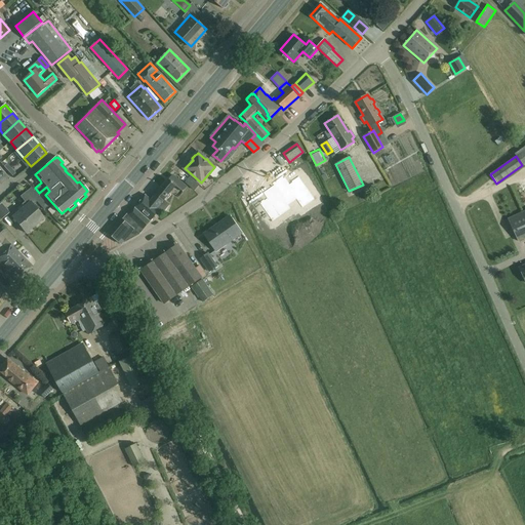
[(161,189),(156,194),(163,200),(175,186),(183,192),(187,188),(172,175),(164,184),(160,188),(161,189)]
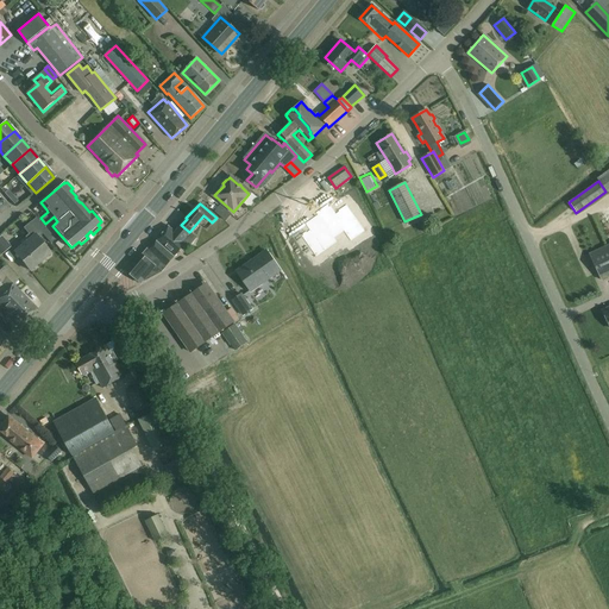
[(327,205),(315,213),(316,215),(318,215),(333,238),(334,238),(344,232),(350,242),(364,231),(346,205),(334,213),(330,206),(328,207),(327,205)]
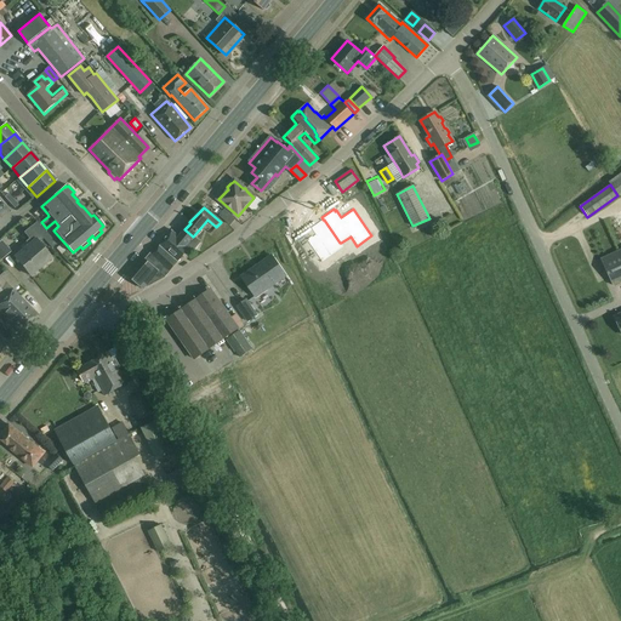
[(226,211),(221,217),(231,226),(235,218),(226,211)]
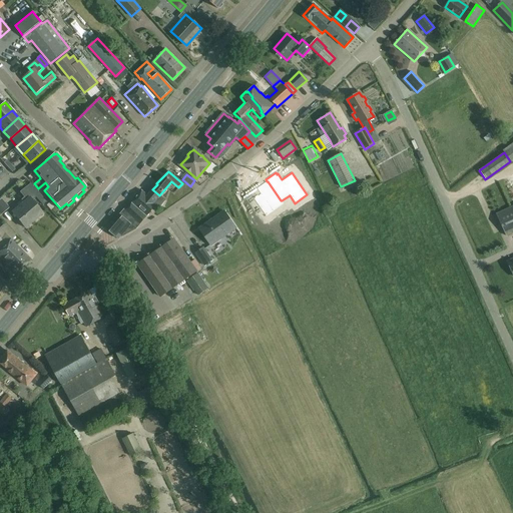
[(260,193),(252,198),(266,216),(284,204),(284,203),(282,200),(281,200),(268,181),(267,181),(257,188),(260,193)]
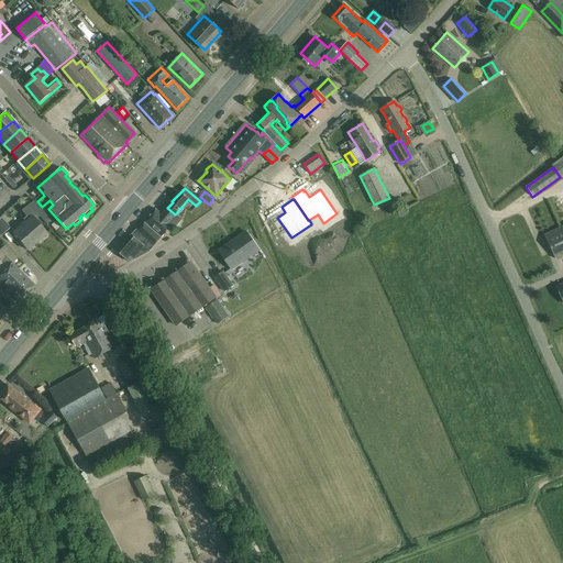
[(21,227),(13,232),(28,250),(47,234),(35,219),(39,216),(37,216),(35,212),(32,209),(29,205),(21,210),(26,217),(23,219),(25,222),(21,227)]
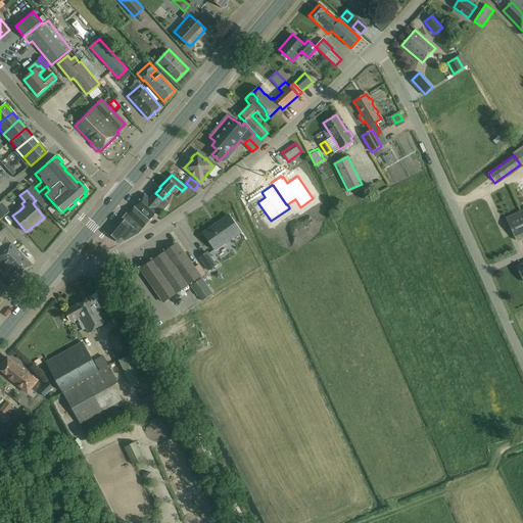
[(155,193),(150,199),(144,194),(128,215),(127,214),(109,234),(121,243),(123,241),(124,242),(138,234),(158,210),(160,212),(169,204),(162,199),(155,193)]
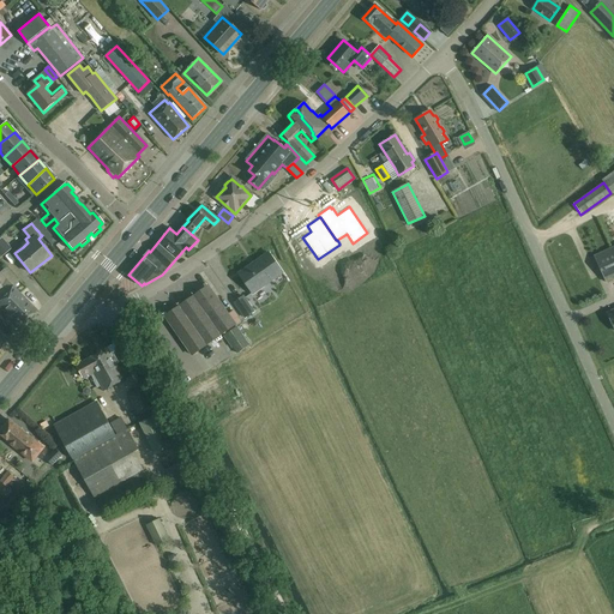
[(613,246),(594,256),(605,281),(606,282),(613,278),(613,246)]
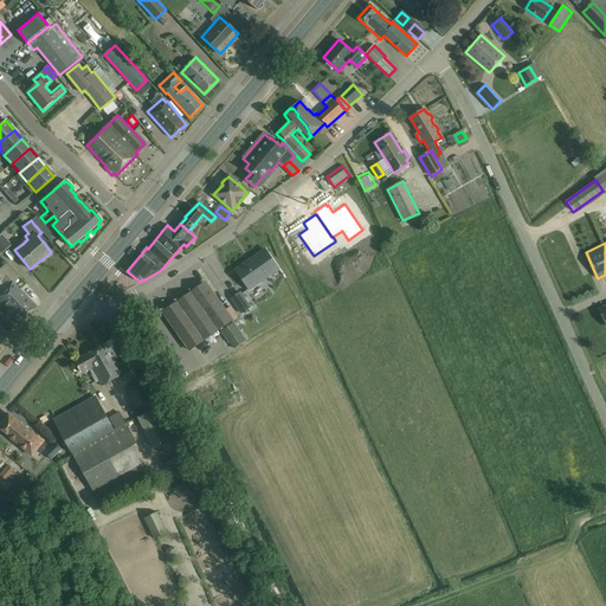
[(279,277),(276,270),(277,269),(264,250),(236,270),(249,289),(266,277),(271,283),(279,277)]
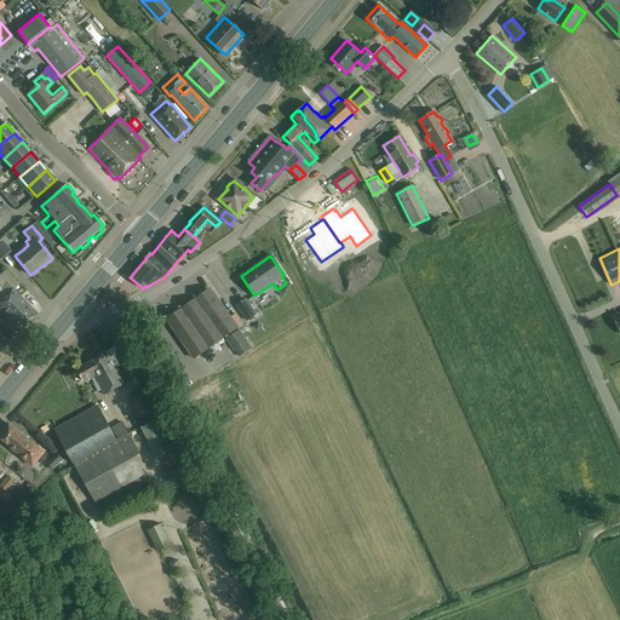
[(0,302),(12,290),(13,290),(0,275),(0,302)]
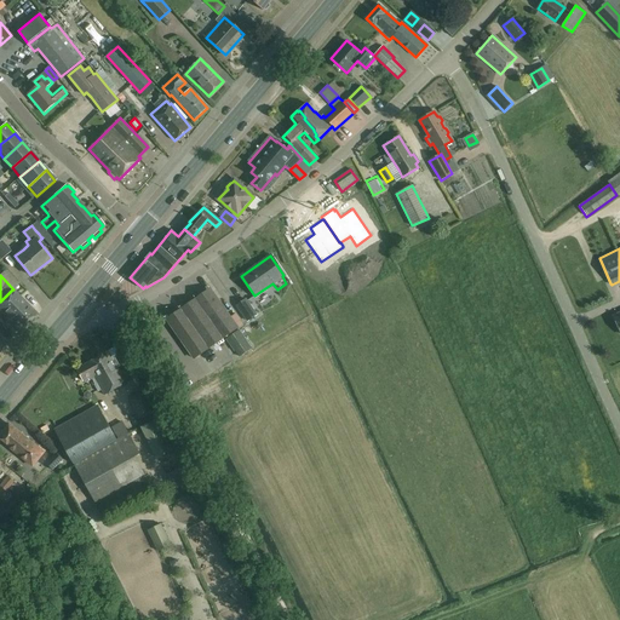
[(38,314),(12,290),(0,302),(0,310),(21,331),(38,314)]
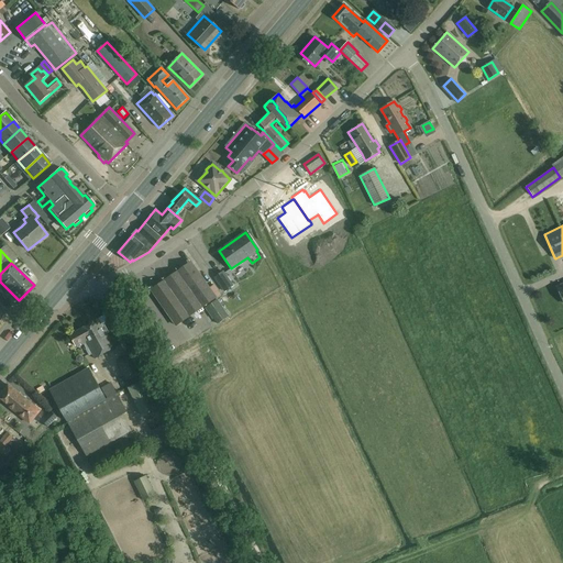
[(176,327),(216,299),(192,266),(153,294),(176,327)]
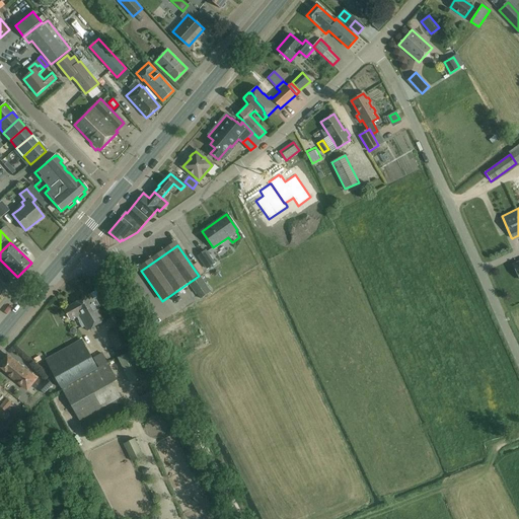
[(215,264),(206,249),(197,255),(207,270),(215,264)]
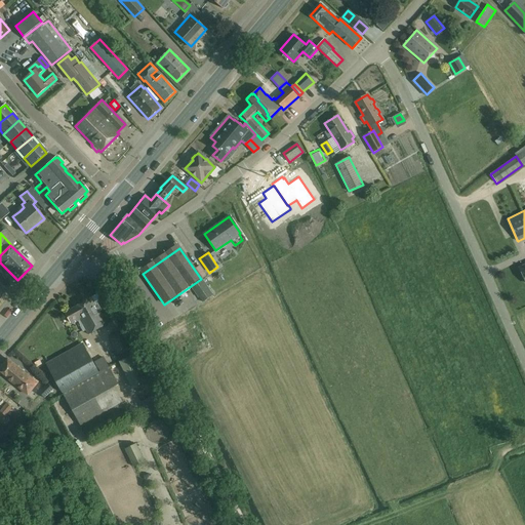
[(0,296),(0,297),(1,296),(5,292),(2,288),(9,283),(0,272),(0,296)]
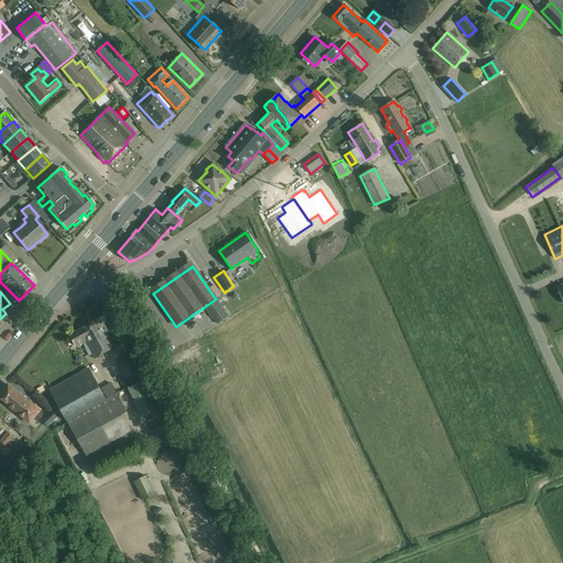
[(206,308),(218,324),(229,317),(217,300),(206,308)]
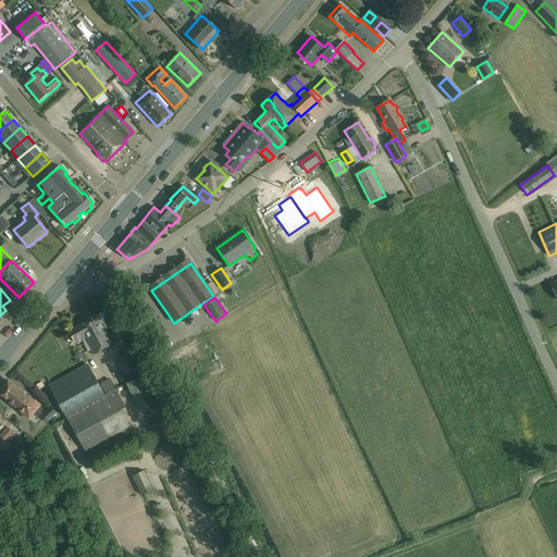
[(97,316),(94,318),(93,317),(88,319),(88,321),(69,332),(75,343),(82,338),(86,346),(85,346),(88,353),(91,350),(94,355),(113,344),(106,330),(107,330),(102,321),(100,322),(97,316)]
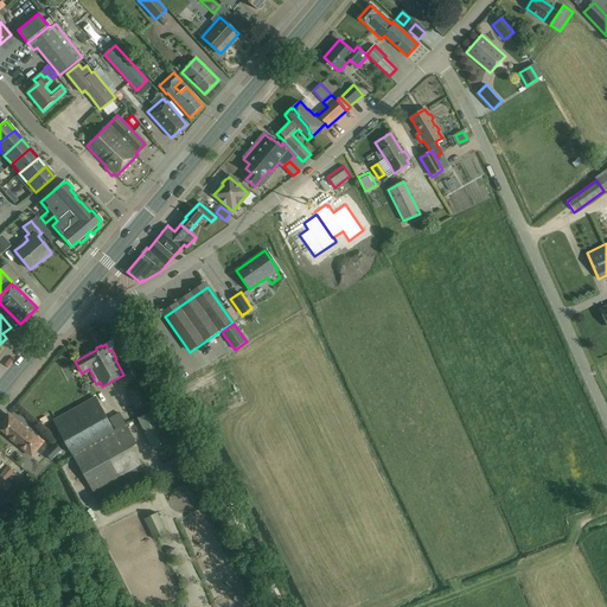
[(141,383),(126,390),(138,411),(152,404),(141,383)]
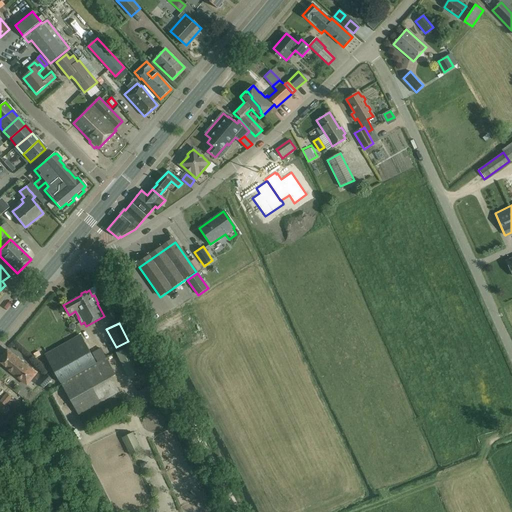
[(45,355),(61,383),(96,363),(80,335),(45,355)]
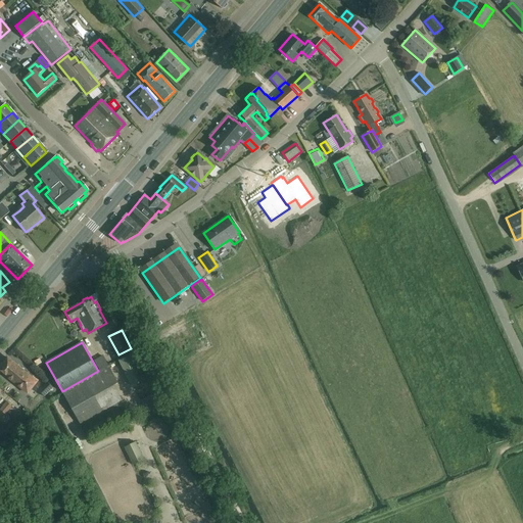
[(95,361),(100,370),(108,366),(103,357),(95,361)]
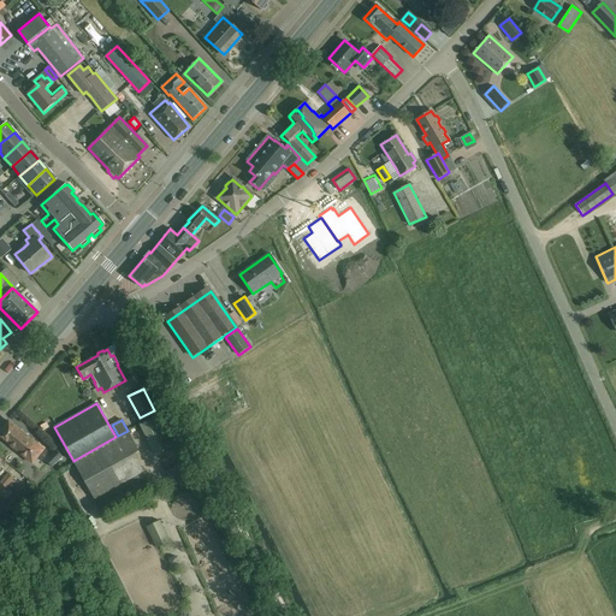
[(0,437),(31,463),(43,450),(9,421),(0,431),(0,437)]
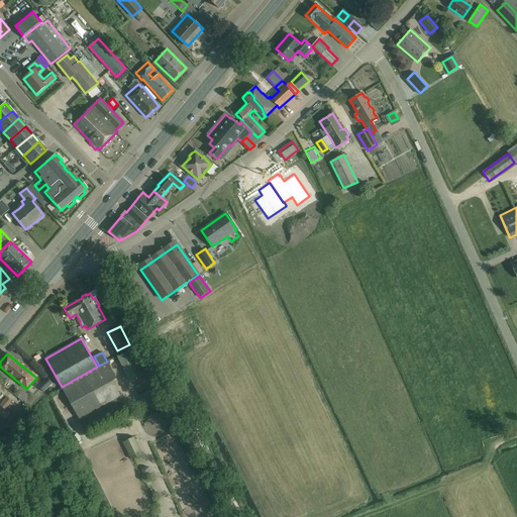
[(116,378),(107,362),(99,366),(97,367),(62,387),(83,425),(123,402),(111,380),(116,378)]
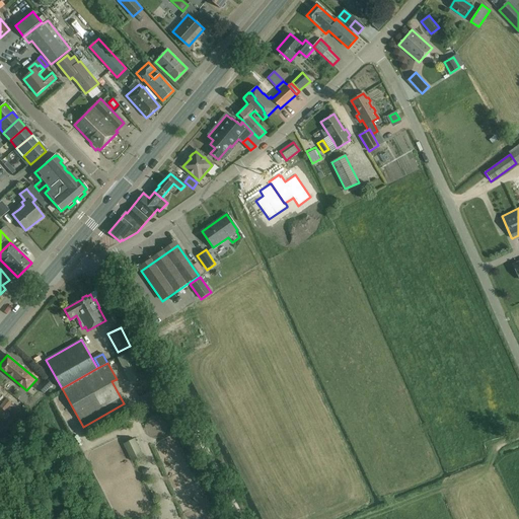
[(142,367),(128,374),(133,384),(147,376),(142,367)]
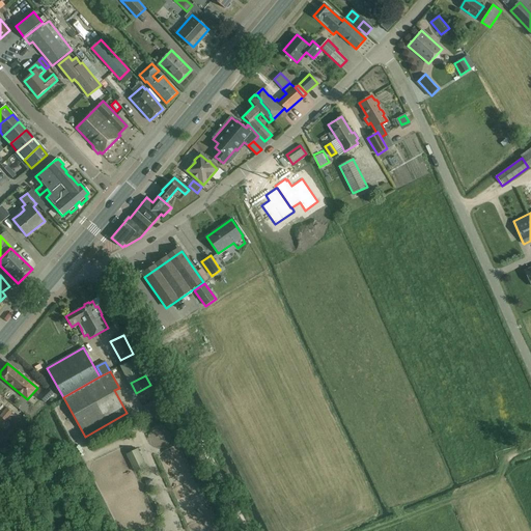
[(38,397),(44,401),(45,402),(47,400),(54,393),(48,388),(38,397)]
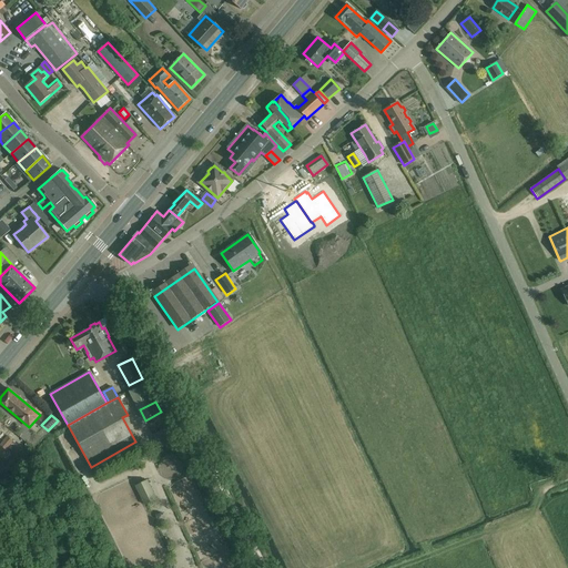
[(166,428),(153,433),(159,449),(172,444),(166,428)]
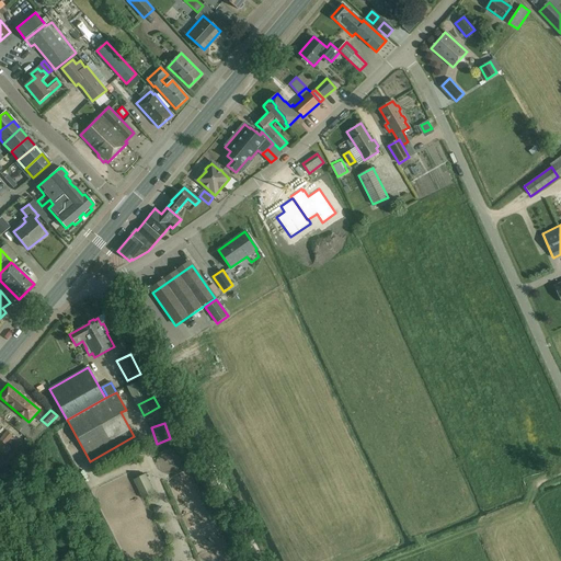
[(6,445),(12,436),(7,432),(1,439),(6,445)]
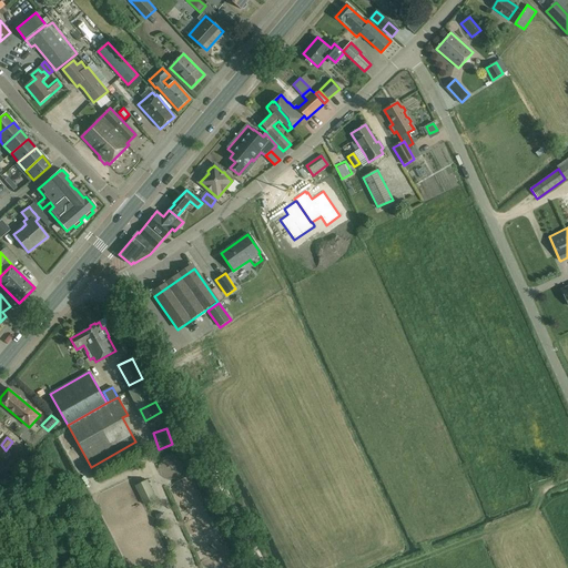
[(148,480),(135,486),(145,505),(156,499),(148,480)]
